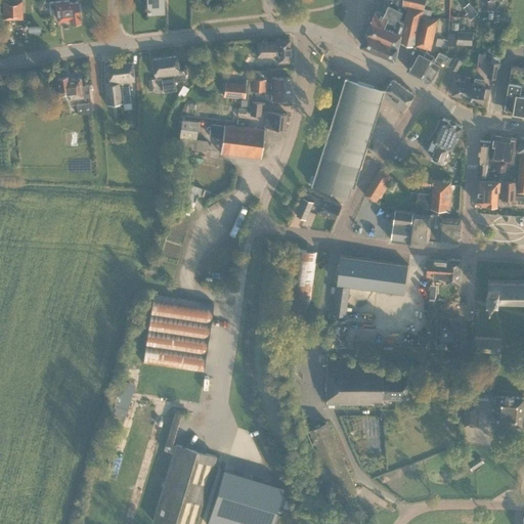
[(23,18),(23,0),(2,0),(3,18),(23,18)]
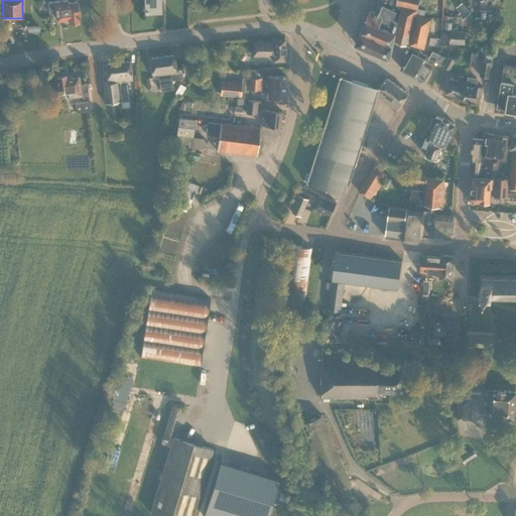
[(78,8),(79,6),(79,3),(77,2),(76,0),(73,0),(68,1),(67,0),(55,0),(48,1),(49,12),(55,11),(56,19),(69,18),(69,21),(79,19),(78,8)]
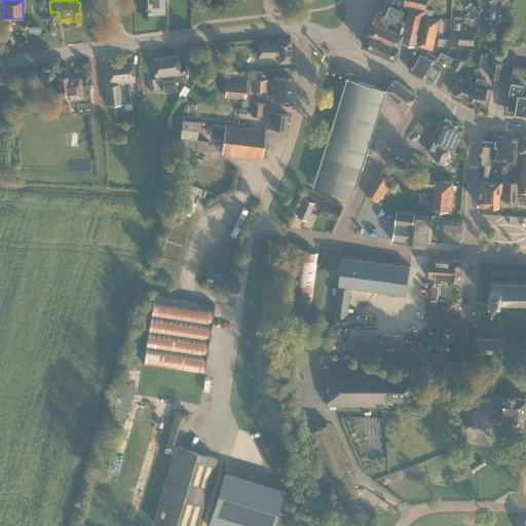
[(148,7),(148,9),(150,9),(150,12),(157,12),(157,8),(164,8),(164,0),(145,0),(145,7),(148,7)]
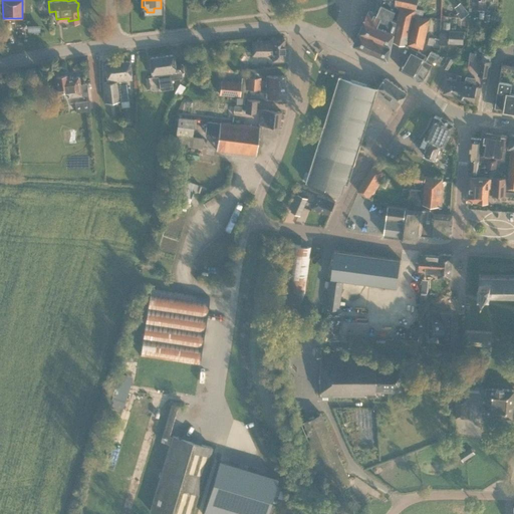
[(390,57),(394,40),(398,20),(392,17),(396,10),(394,9),(395,0),(381,0),(382,4),(378,13),(369,9),(355,42),(390,57)]
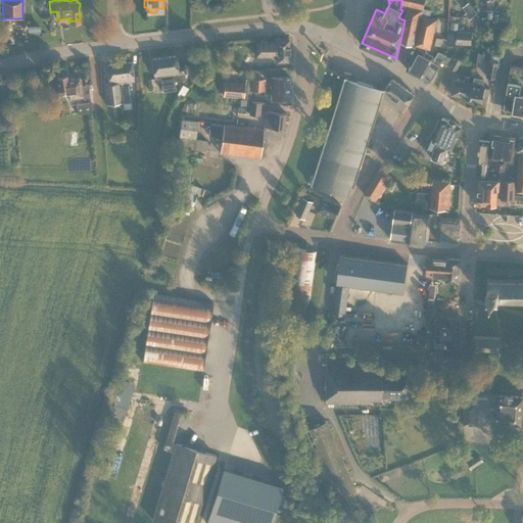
[(408,5),(405,20),(400,41),(430,48),(437,17),(431,16),(432,9),(424,7),(425,0),(402,0),(402,3),(408,5)]
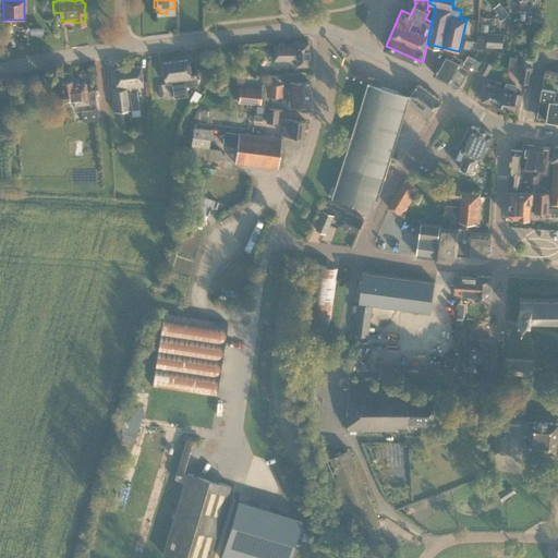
[(507,11),(499,2),(494,7),(500,15),(507,11)]
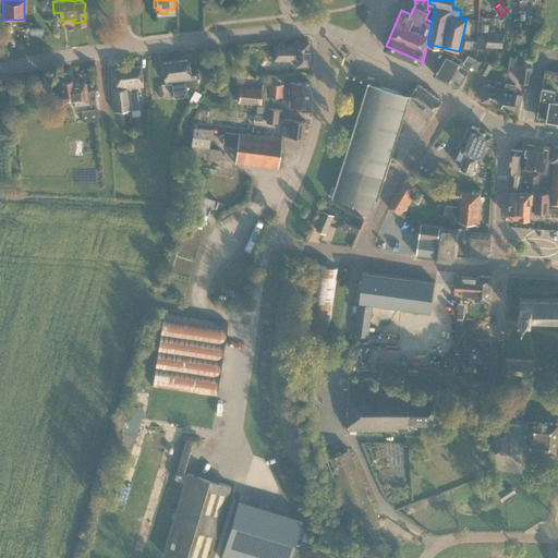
[(502,47),(504,34),(488,33),(487,46),(502,47)]
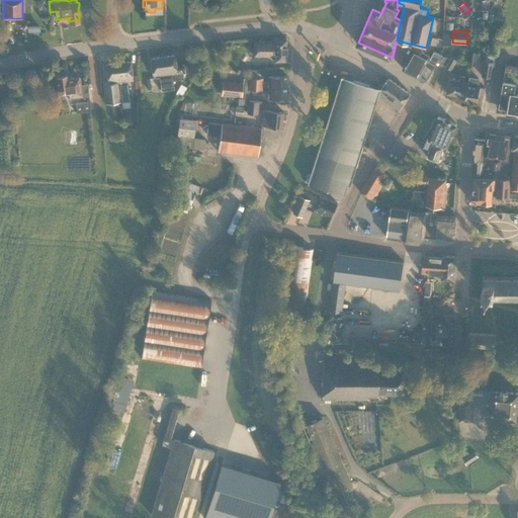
[(451,45),(451,32),(444,32),(443,44),(451,45)]
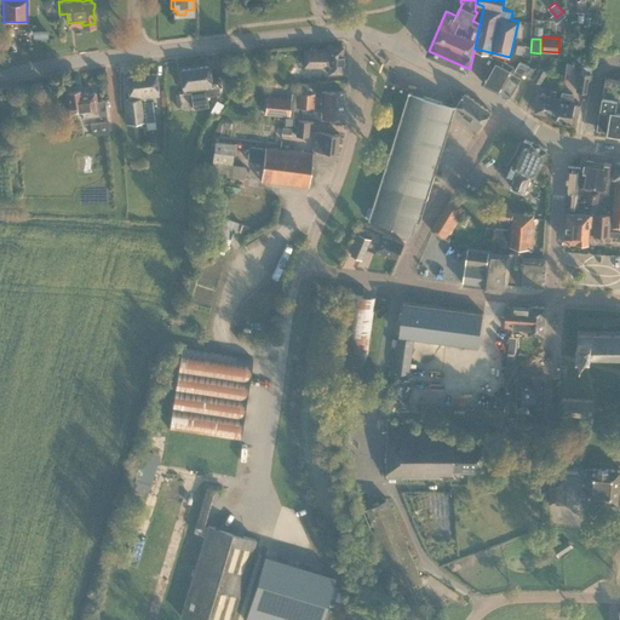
[(328,72),(344,72),(343,45),(328,45),(328,49),(305,50),(305,65),(328,65),(328,72)]
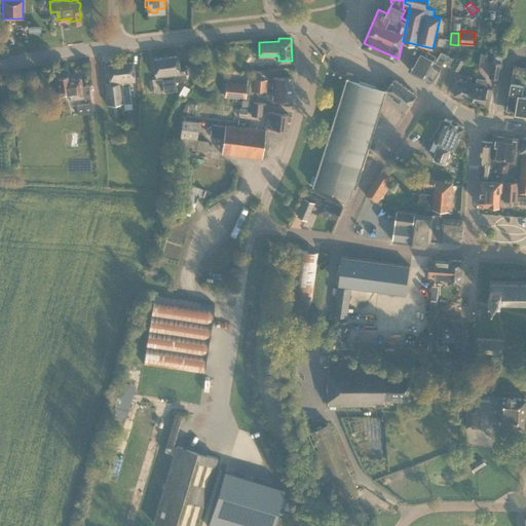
[(425,77),(426,75),(435,60),(438,55),(421,48),(410,69),(425,77)]
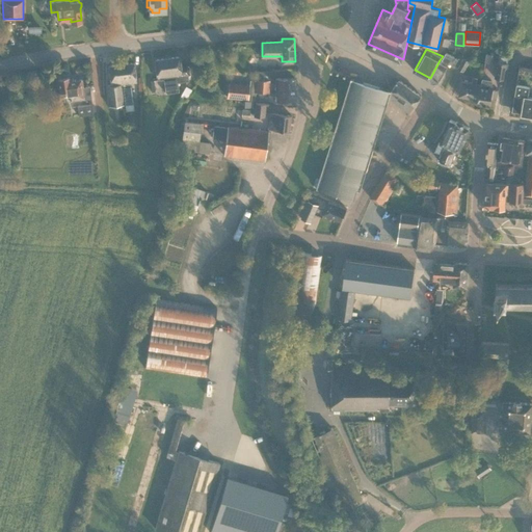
[(442,60),(440,60),(431,76),(432,80),(435,81),(440,81),(449,62),(454,65),(458,58),(448,53),(447,54),(446,54),(442,60)]
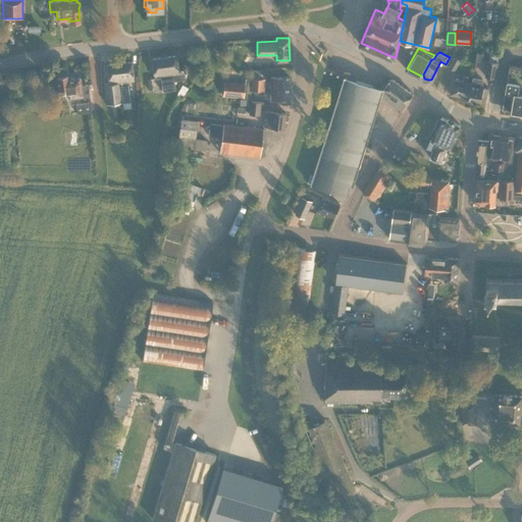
[(163,90),(171,89),(175,89),(174,80),(185,79),(185,73),(187,72),(186,64),(177,65),(176,54),(153,57),(155,77),(161,76),(163,90)]
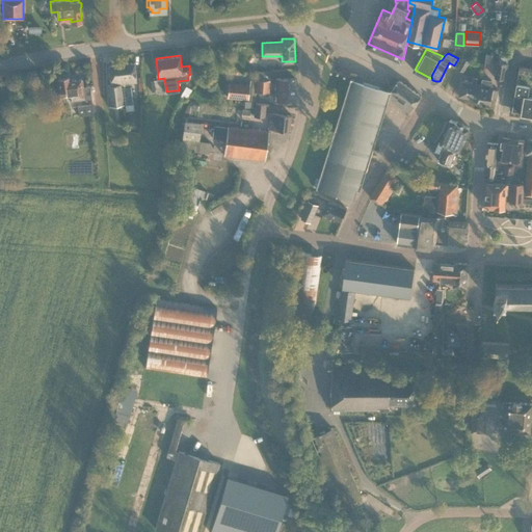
[(505,79),(508,57),(499,56),(499,61),(497,61),(495,78),(505,79)]
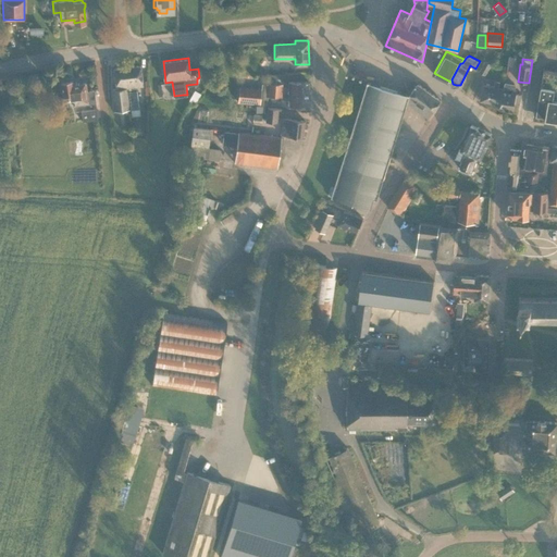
[(492,64),(485,61),(480,71),(486,74),(492,64)]
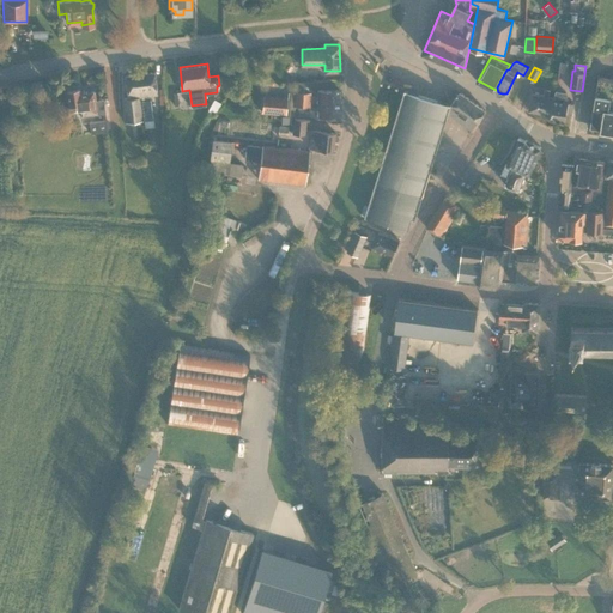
[(153,72),(139,73),(143,96),(144,96),(144,99),(143,101),(144,115),(152,114),(150,96),(157,95),(153,72)]
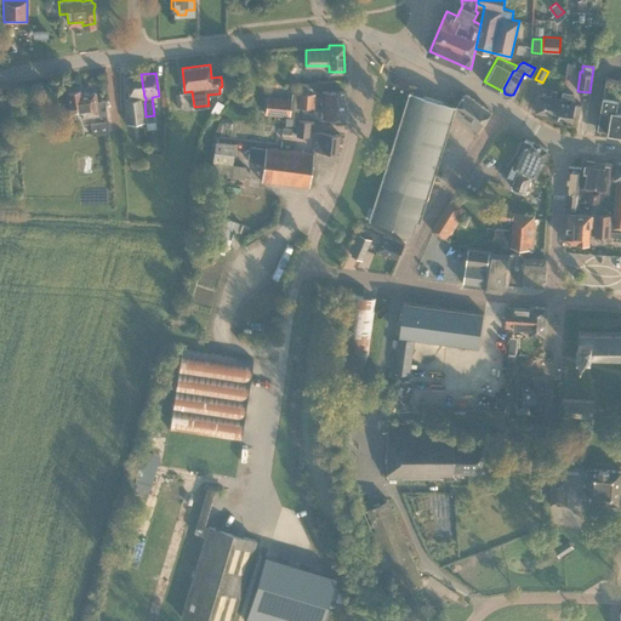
[(140,98),(144,97),(141,74),(127,77),(130,100),(124,100),(127,123),(143,121),(140,98)]
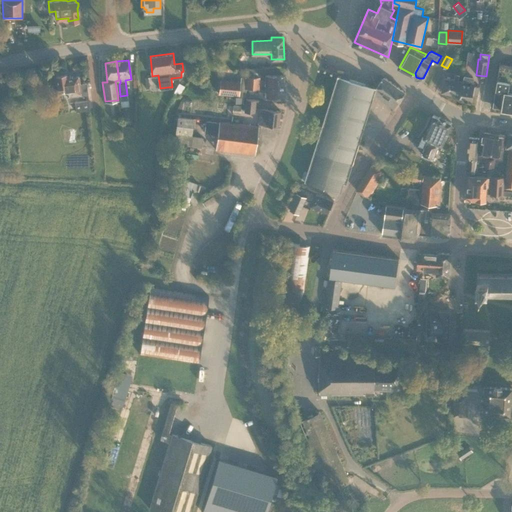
[(493,106),(511,109),(511,65),(500,63),(493,106)]
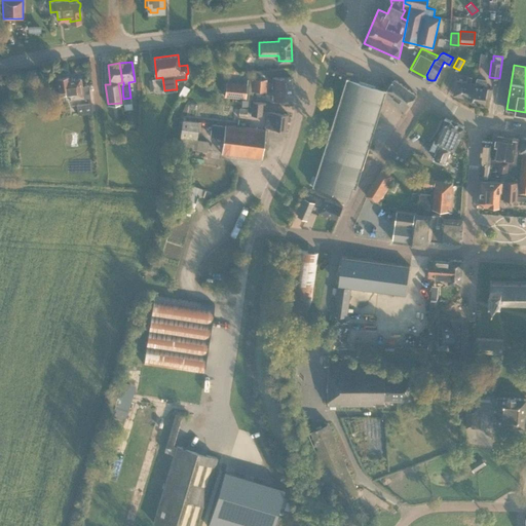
[(70,98),(89,96),(88,84),(82,85),(80,77),(68,79),(67,75),(58,77),(59,86),(52,87),(54,97),(61,96),(61,98),(70,97),(70,98)]
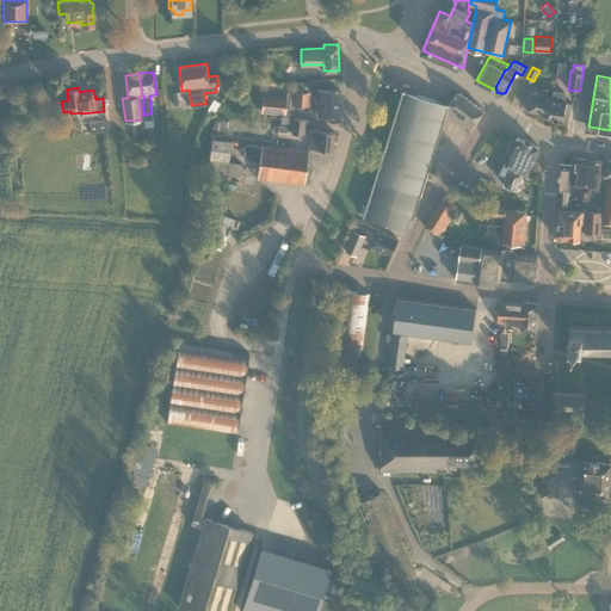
[(530,92),(528,110),(549,113),(550,113),(553,99),(554,97),(550,96),(548,96),(549,88),(543,87),(542,94),(530,92)]
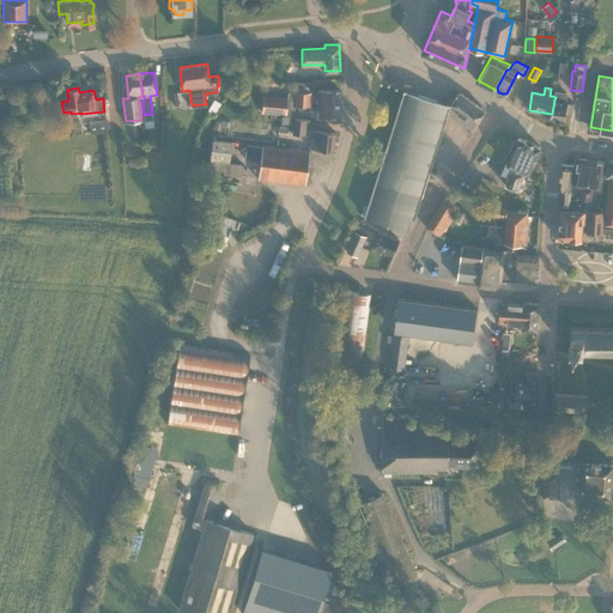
[(408,229),(412,218),(416,218),(444,125),(448,115),(449,113),(472,128),(486,108),(460,90),(450,103),(405,89),(387,147),(382,146),(378,156),(383,157),(365,216),(408,229)]
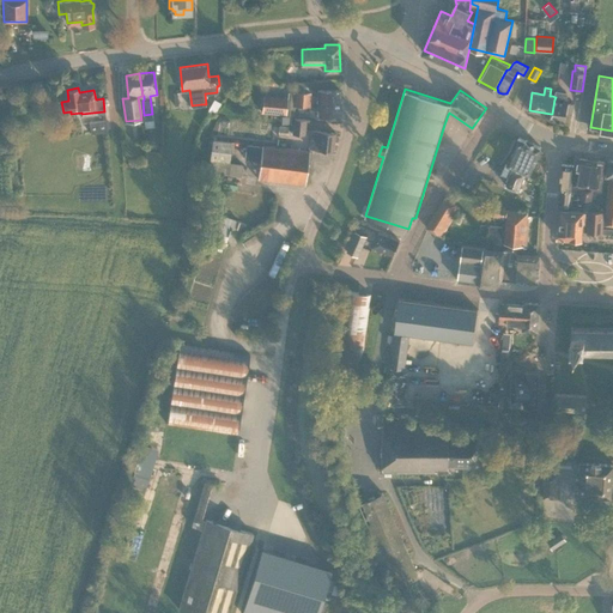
[(316,90),(316,104),(325,104),(325,105),(340,105),(340,90),(316,90)]
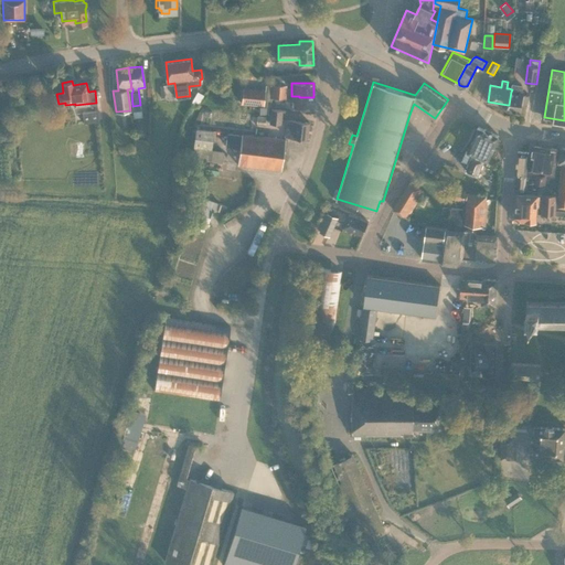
[(162,85),(164,97),(172,96),(170,84),(162,85)]
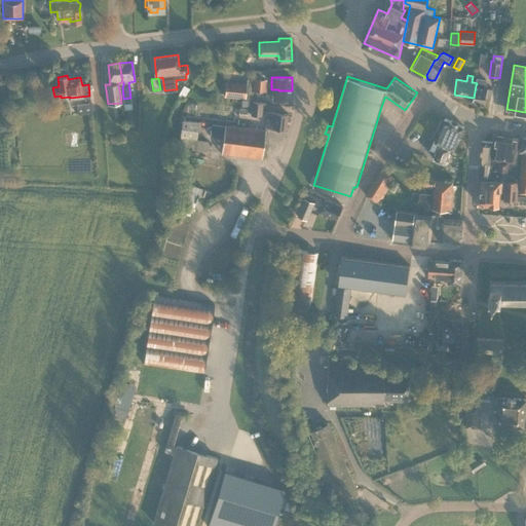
[(267,90),(267,78),(253,78),(253,89),(267,90)]
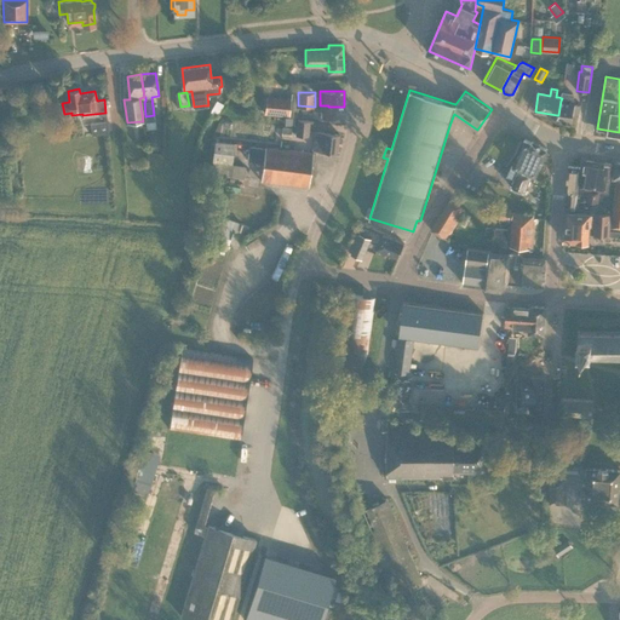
[(557,115),(557,119),(572,122),(574,113),(579,114),(580,104),(575,103),(575,99),(574,99),(574,95),(563,92),(562,98),(561,101),(558,115),(557,115)]
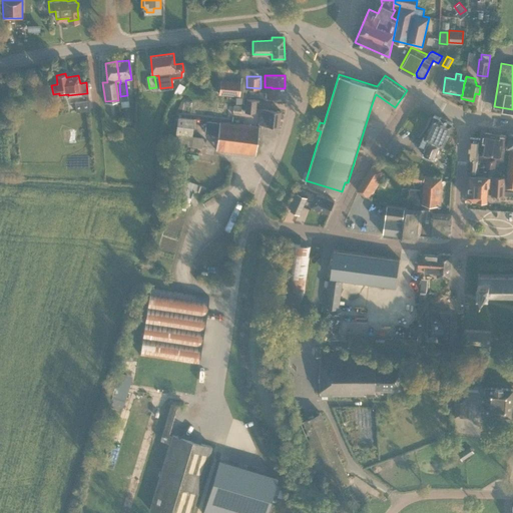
[(219,93),(239,95),(240,80),(220,79),(219,93)]
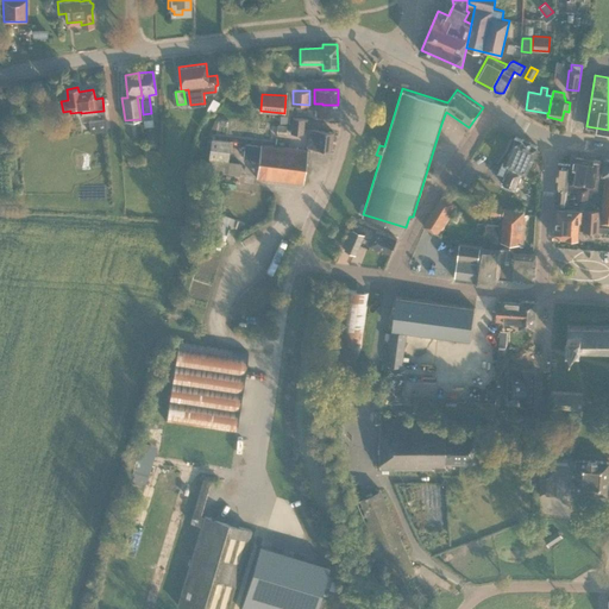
[(218,104),(212,99),(206,110),(212,113),(218,104)]
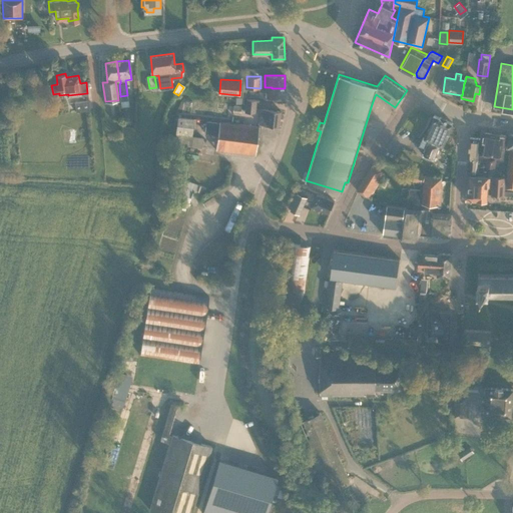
[(285,98),(285,88),(272,88),(272,87),(265,87),(265,98),(285,98)]
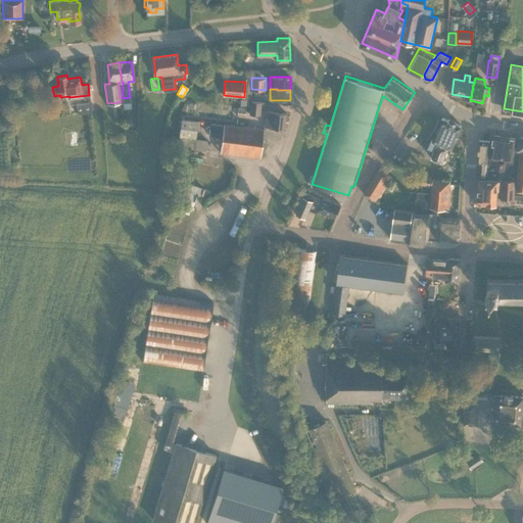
[(260,114),(262,101),(251,100),(249,113),(260,114)]
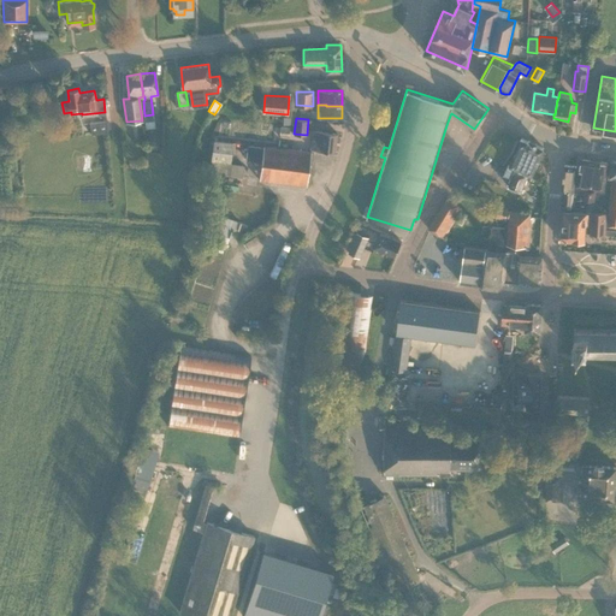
[(106,119),(89,122),(92,134),(108,131),(106,119)]
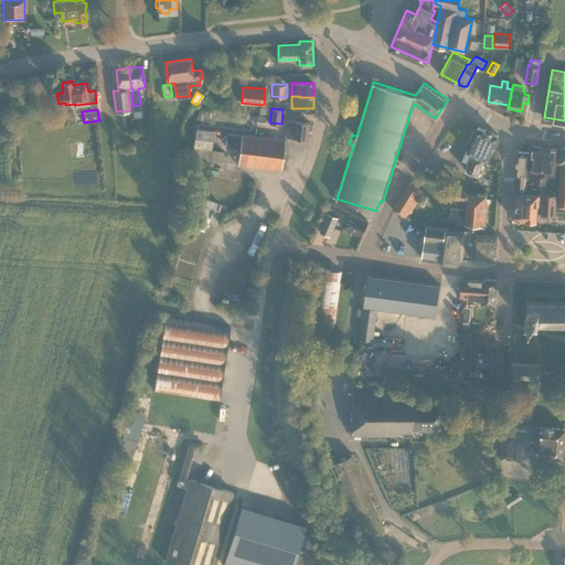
[(266,116),(257,115),(256,123),(265,124),(266,116)]
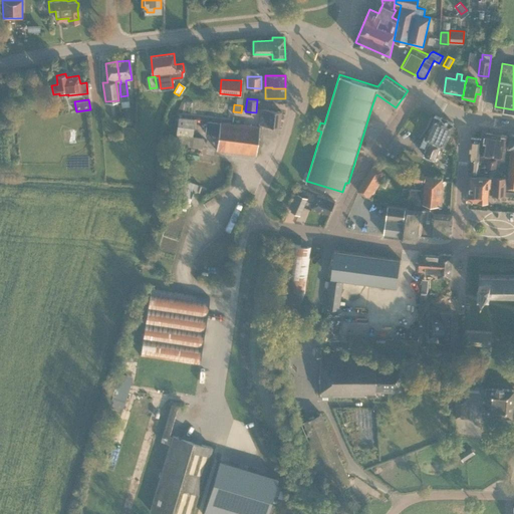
[(281,110),(261,107),(259,123),(279,125),(281,110)]
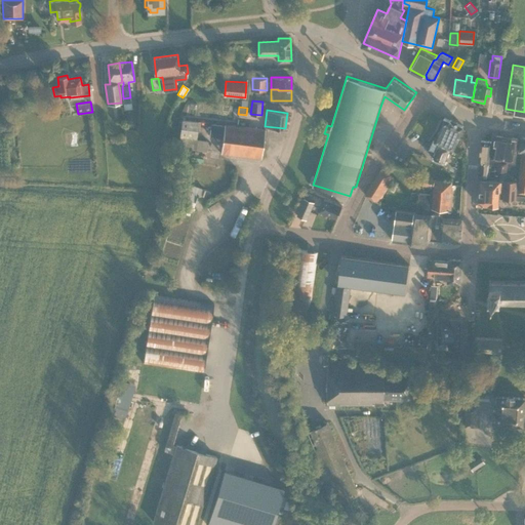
[(444,117),(435,139),(433,138),(429,149),(437,152),(434,158),(444,163),(450,147),(453,148),(462,125),(444,117)]
